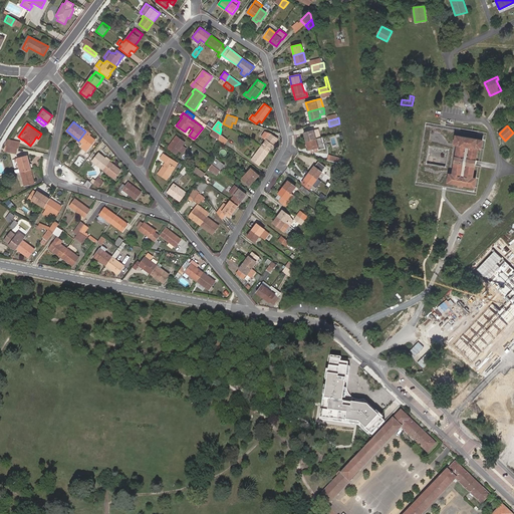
[(85,132),(78,141),(82,144),(80,147),(87,152),(96,140),(90,136),(91,134),(86,130),(85,132)]
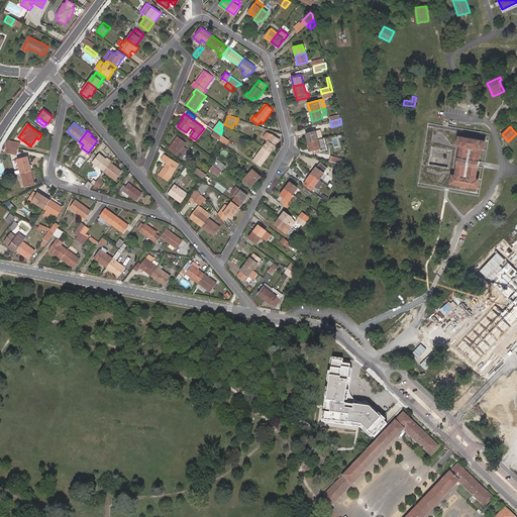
[(212,134),(220,140),(221,134),(215,130),(212,134)]
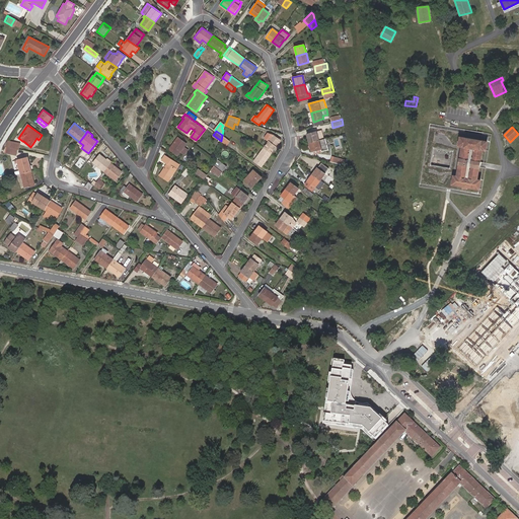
[(319,140),(322,139),(320,132),(317,133),(317,131),(307,134),(309,142),(319,140)]
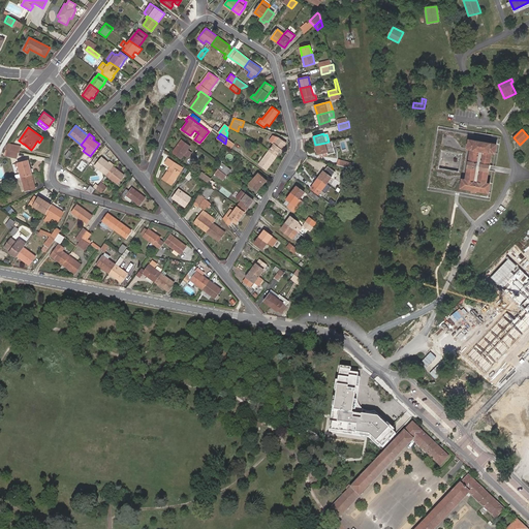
[(274,144),(269,151),(277,157),(286,143),(279,137),(273,135),(269,141),(274,144)]
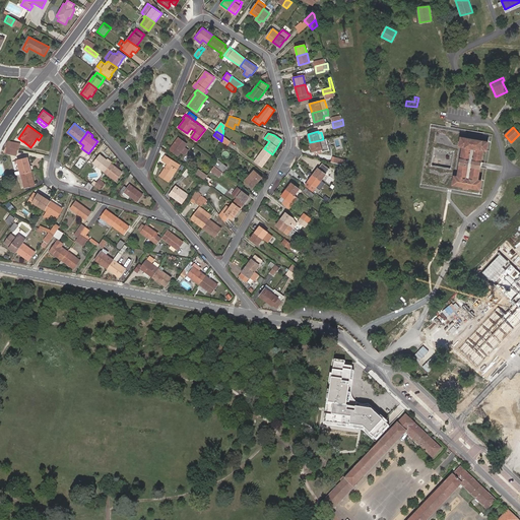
[(221,141),(228,146),(231,141),(222,135),(221,141)]
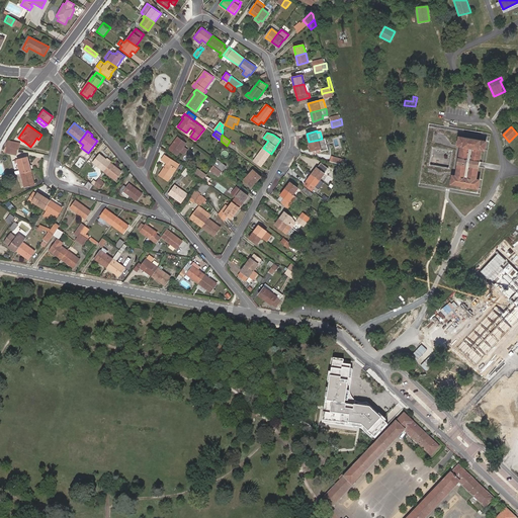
[(186,144),(178,137),(169,149),(178,156),(181,152),(184,154),(188,150),(184,147),(186,144)]
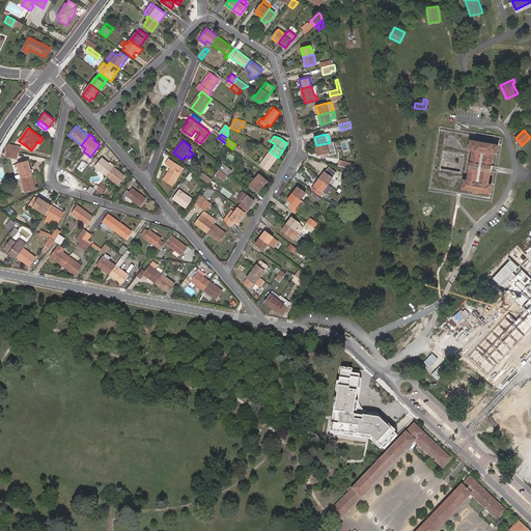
[(497,155),(499,144),(471,140),(469,149),(473,150),(468,179),(464,179),(463,189),(474,191),(474,192),(479,193),(479,192),(491,193),(492,184),(488,184),(492,167),(494,154),(497,155)]
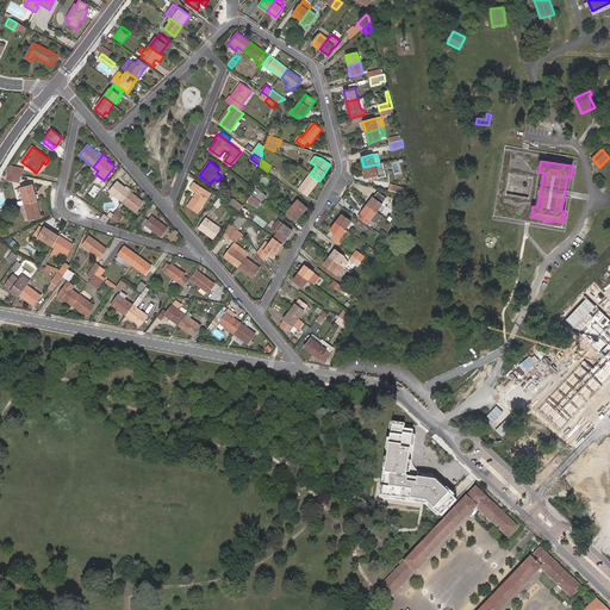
[(375,165),(363,167),(366,179),(378,175),(375,165)]
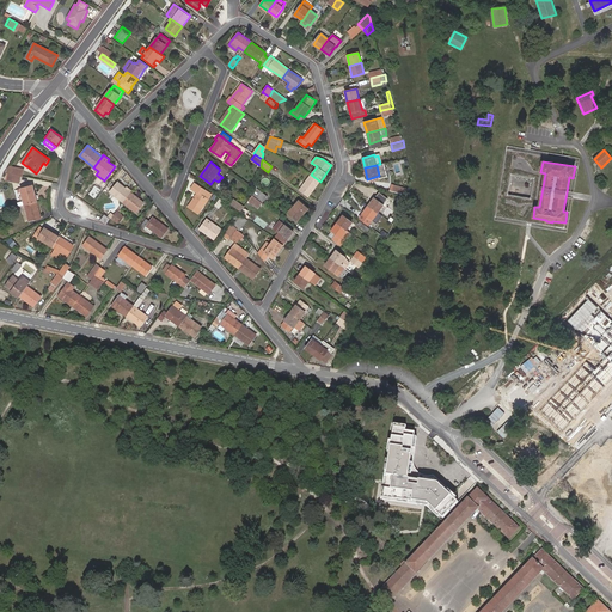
[(12,175),(8,173),(7,181),(20,183),(22,176),(12,175)]
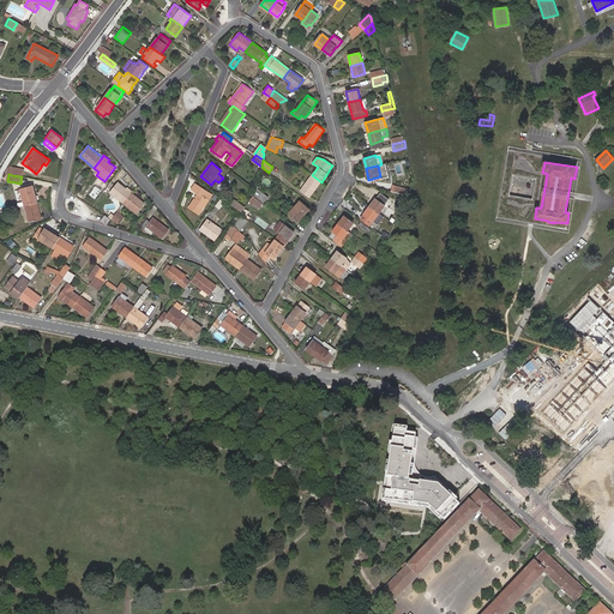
[(321,182),(312,175),(301,191),(309,197),(321,182)]
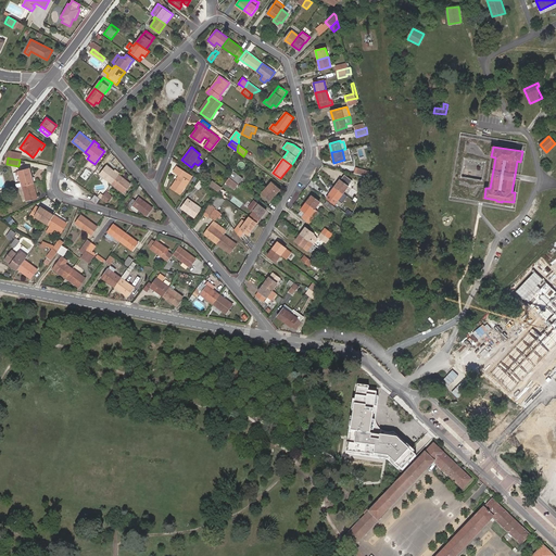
[(112,184),(118,174),(106,165),(102,171),(100,168),(96,174),(98,176),(99,174),(112,184)]
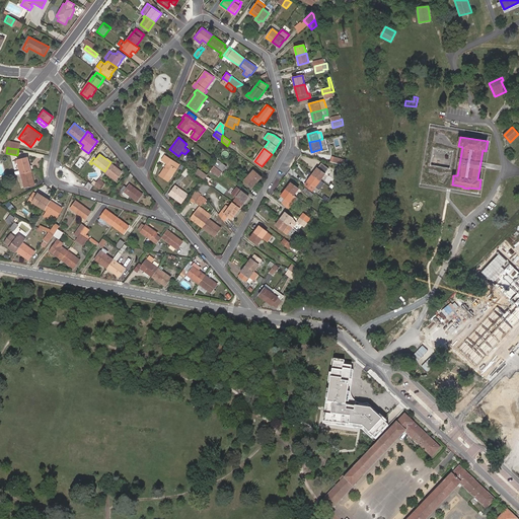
[(168,180),(179,164),(165,155),(162,160),(167,163),(159,175),(168,180)]
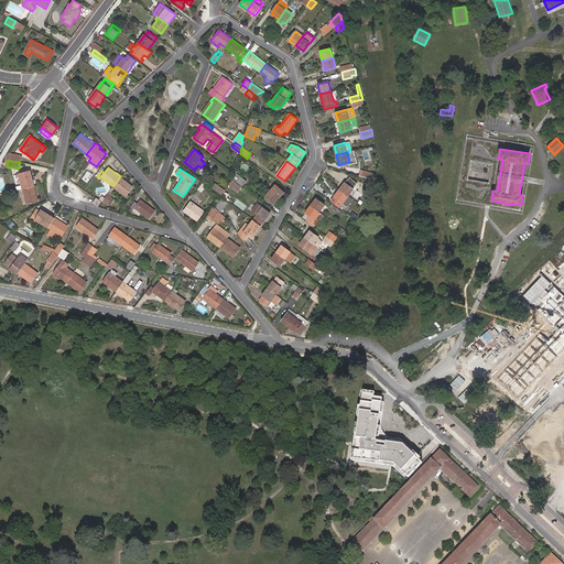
[(19,173),(23,188),(34,186),(31,170),(19,173)]
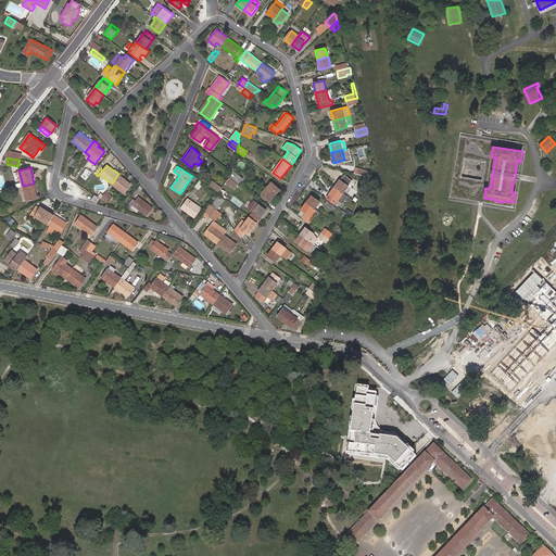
[(86,179),(91,173),(87,168),(81,176),(86,179)]
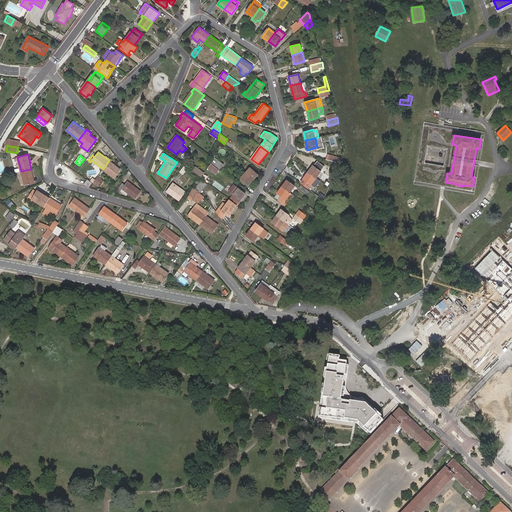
[(212,162),(220,169),(224,164),(215,158),(212,162)]
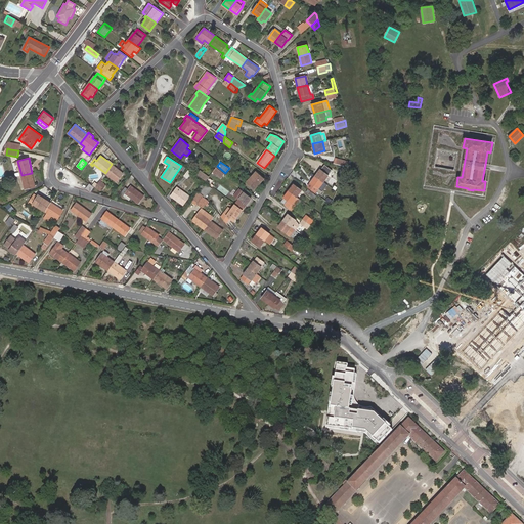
[(124,173),(112,164),(105,173),(117,182),(124,173)]
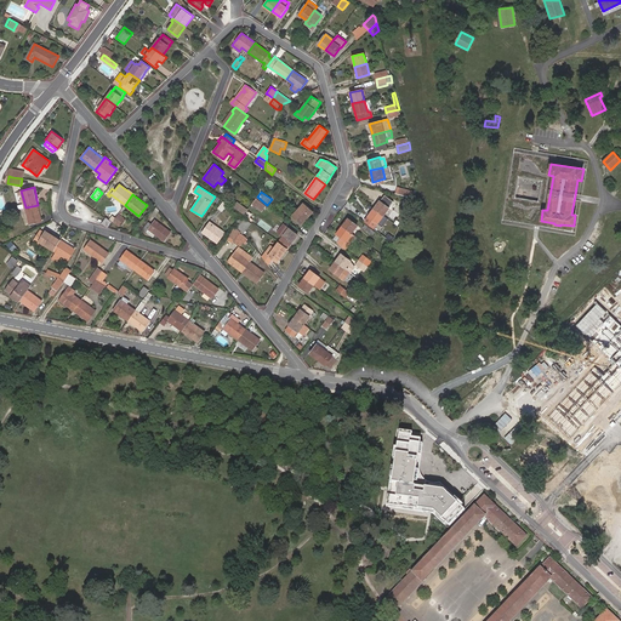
[(374,208),(385,216),(391,208),(389,208),(393,201),(385,195),(381,200),(380,200),(374,208)]
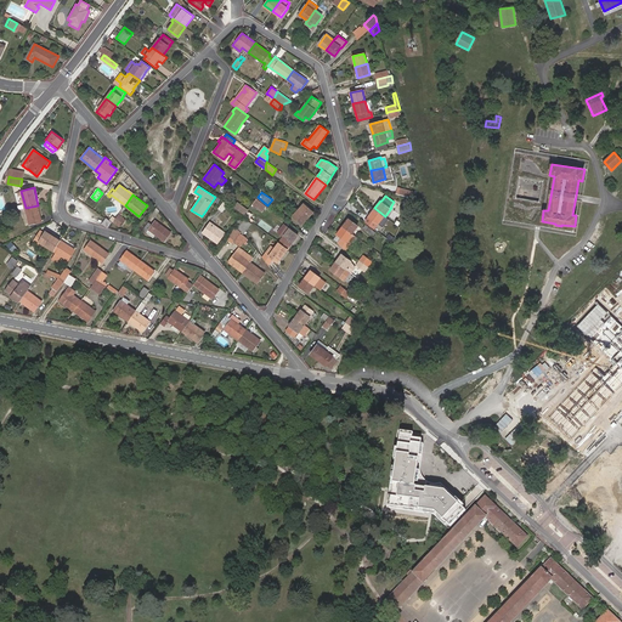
[(266,207),(258,199),(253,205),(261,213),(266,207)]
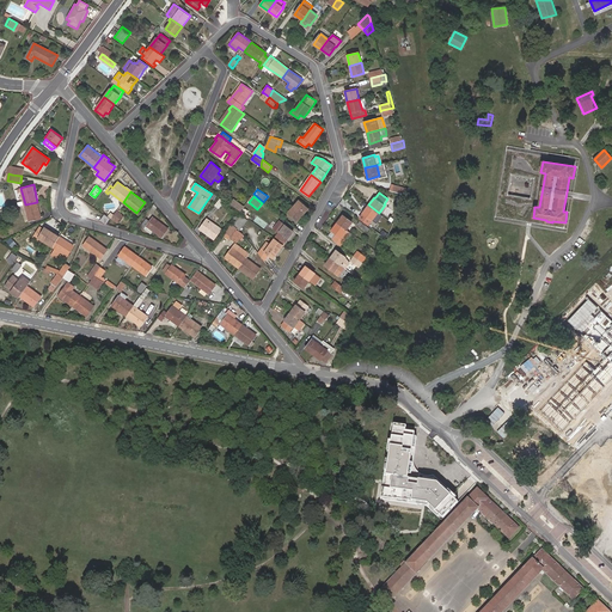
[(231,203),(237,208),(240,212),(244,206),(234,199),(231,203)]
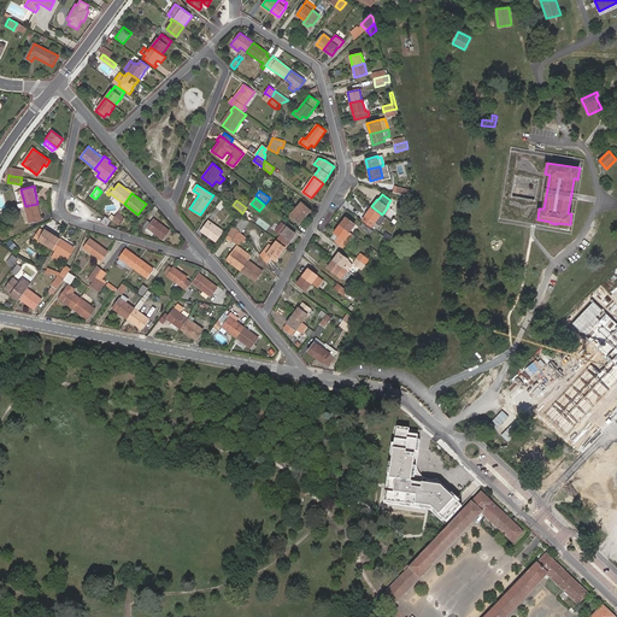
[(300,223),(312,210),(303,200),(291,213),(300,223)]
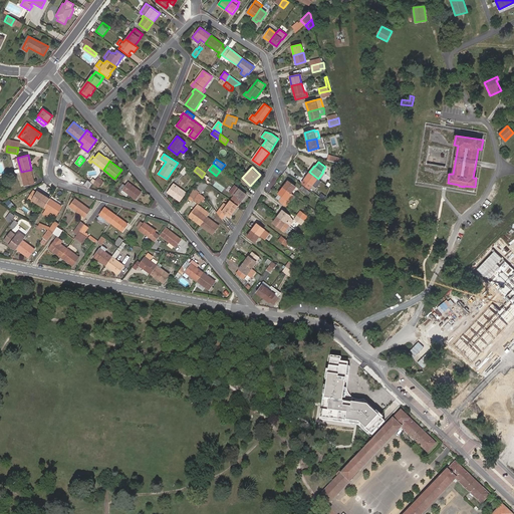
[(31,170),(21,172),(25,186),(35,183),(31,170)]
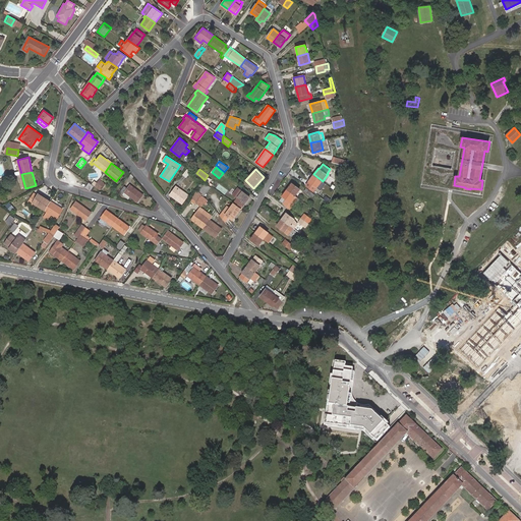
[(104,174),(97,183),(95,186),(100,189),(105,183),(102,180),(105,175),(104,174)]
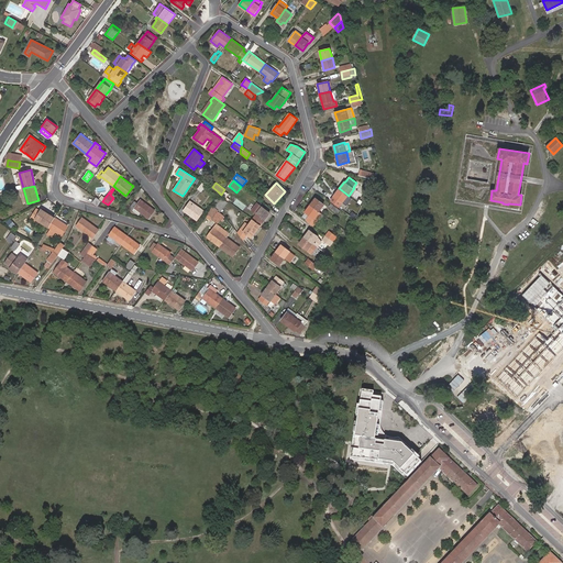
[(342,203),(349,196),(339,188),(333,196),(342,203)]
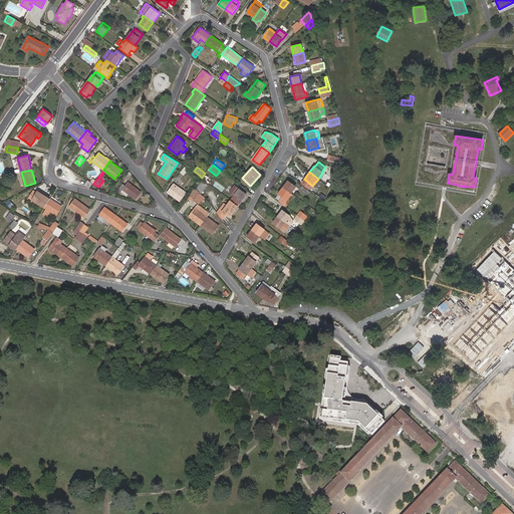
[(86,177),(84,179),(86,180),(87,180),(88,180),(92,184),(89,188),(90,188),(93,184),(95,181),(86,174),(85,176),(86,177)]
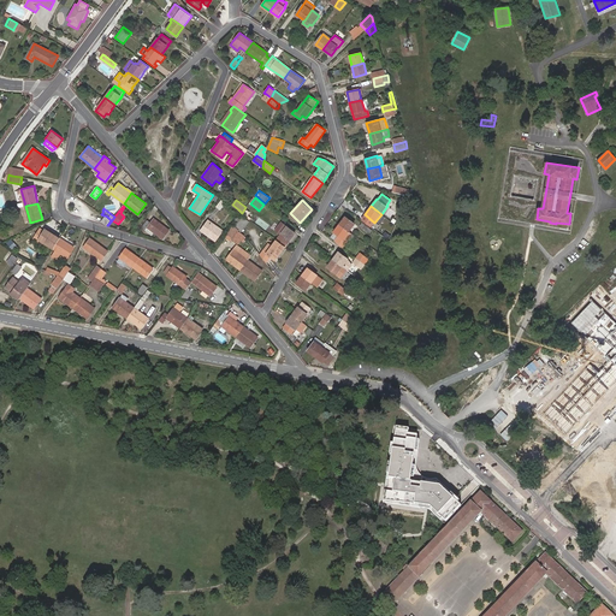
[(242,215),(235,224),(234,226),(232,225),(226,234),(227,235),(225,237),(230,241),(232,240),(238,244),(244,236),(243,235),(238,231),(240,230),(242,232),(249,221),(242,215)]
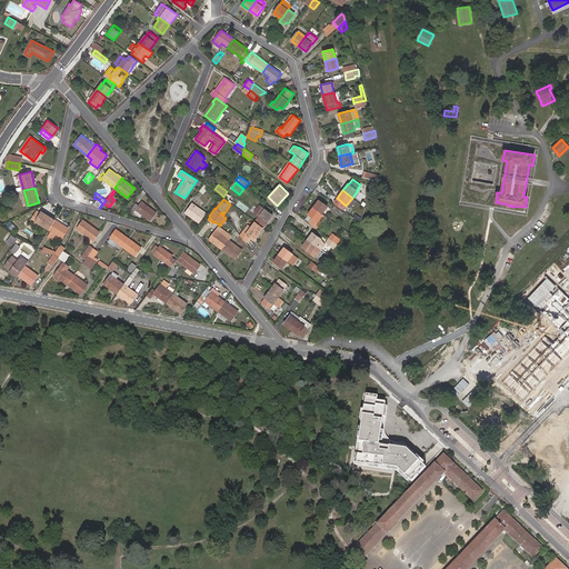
[(319,199),(313,207),(322,213),(328,207),(319,199)]
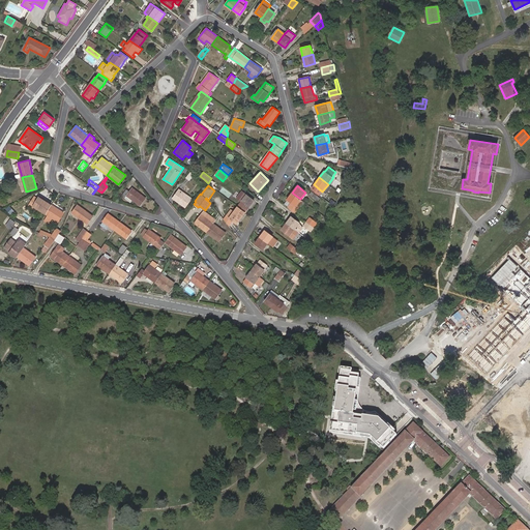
[(125,199),(130,203),(133,200),(141,206),(146,198),(133,187),(129,192),(127,189),(122,195),(125,198),(125,199)]
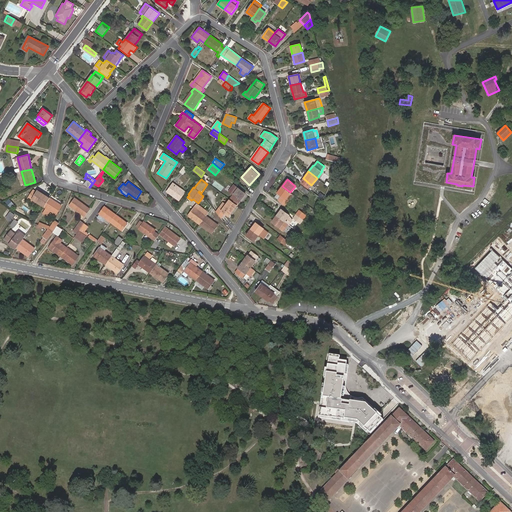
[(185,192),(173,182),(167,191),(179,201),(185,192)]
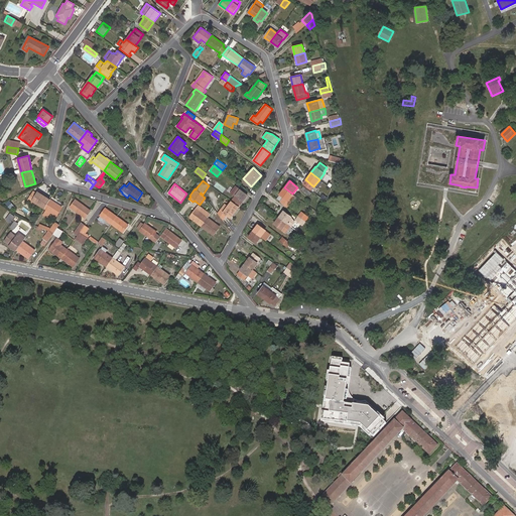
[(239,207),(248,196),(236,186),(231,192),(236,197),(232,202),(239,207)]
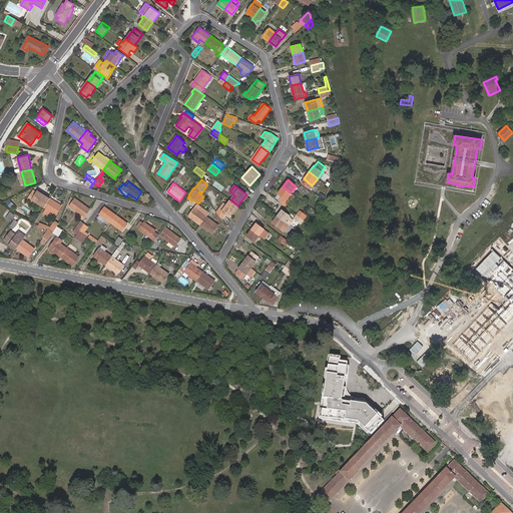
[(300,188),(308,194),(310,191),(302,185),(300,188)]
